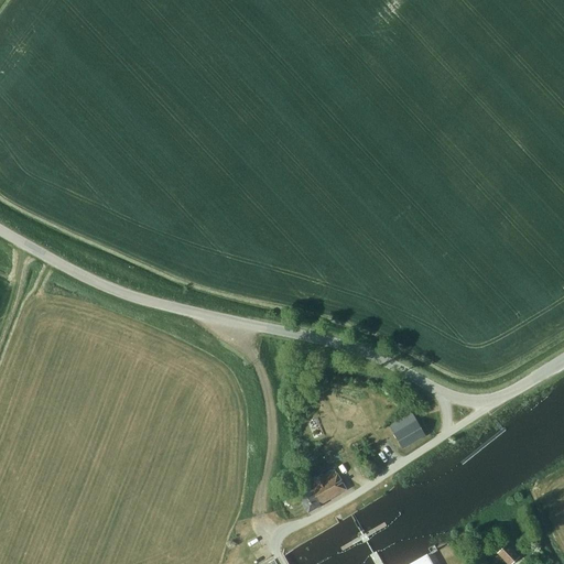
[(416,421),(412,413),(390,426),(394,434),(402,448),(425,435),(418,421),(416,421)]
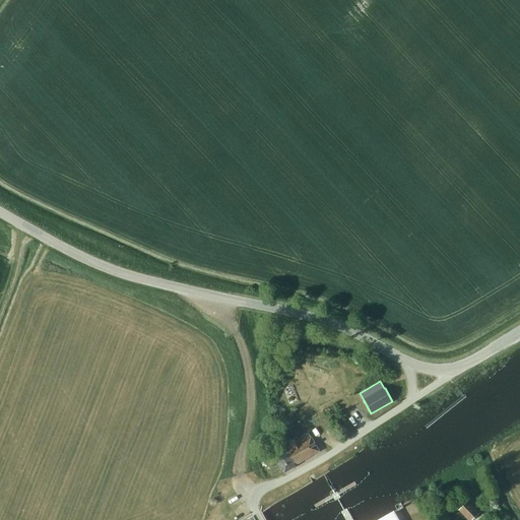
[(319,451),(309,433),(299,439),(297,437),(288,442),(289,444),(284,448),(283,446),(273,453),(284,472),(295,466),(295,465),(319,451)]
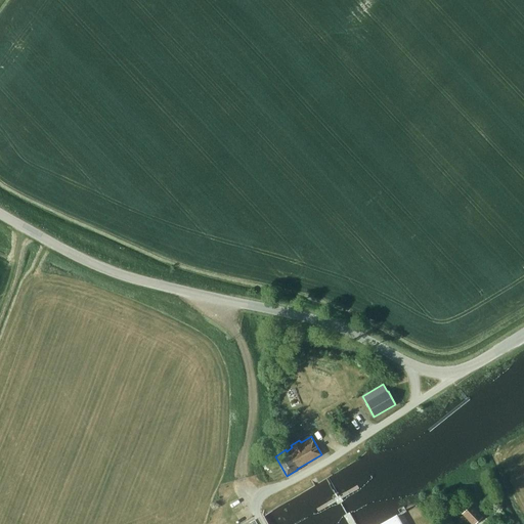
[(333,499),(337,506),(344,501),(340,495),(337,496),(333,499)]
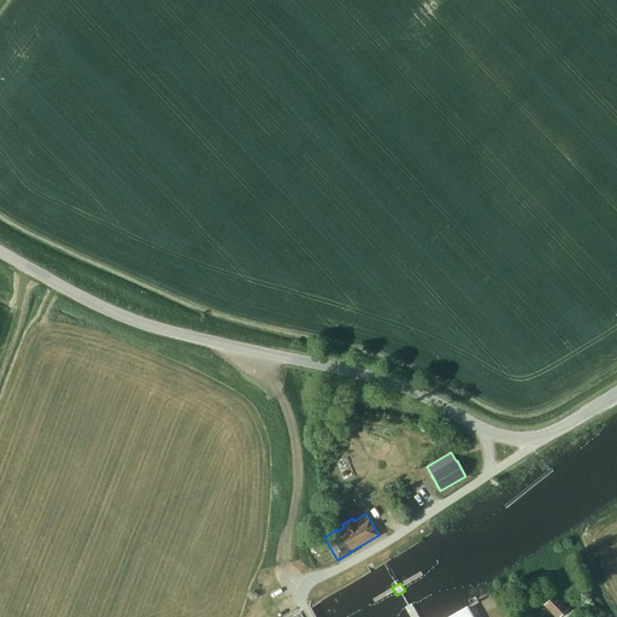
[(559,616),(568,610),(554,595),(545,605),(556,616),(559,616)]
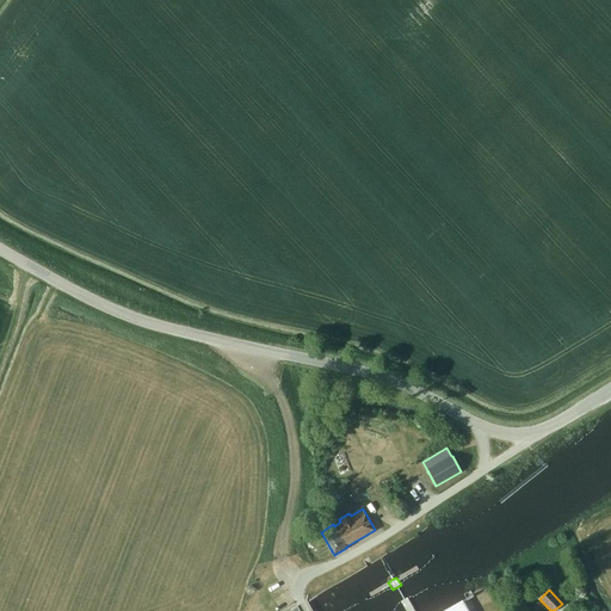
[(468,610),(462,600),(442,610),(468,610)]
